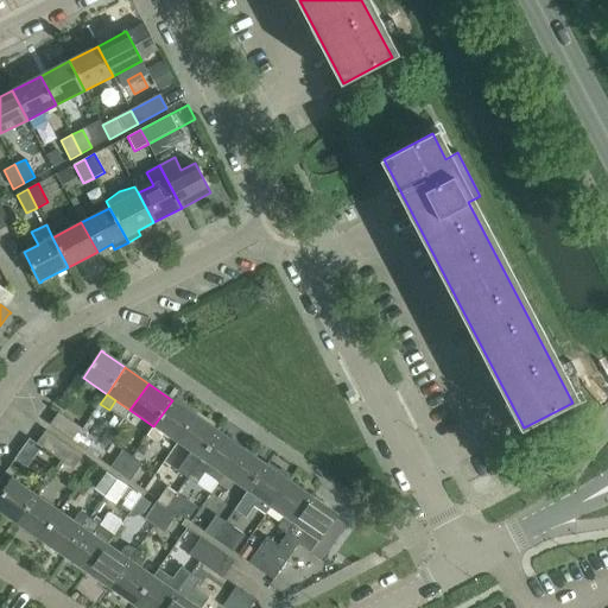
[(172,400),(153,426),(146,436),(154,441),(159,439),(163,434),(177,443),(195,416),(172,400)]
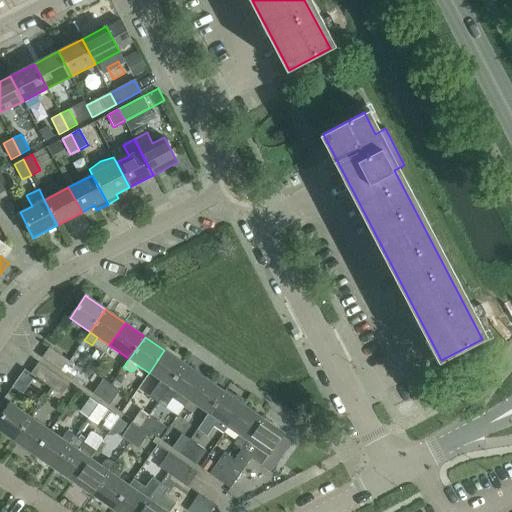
[(62,372),(69,361),(49,347),(41,358),(62,372)]
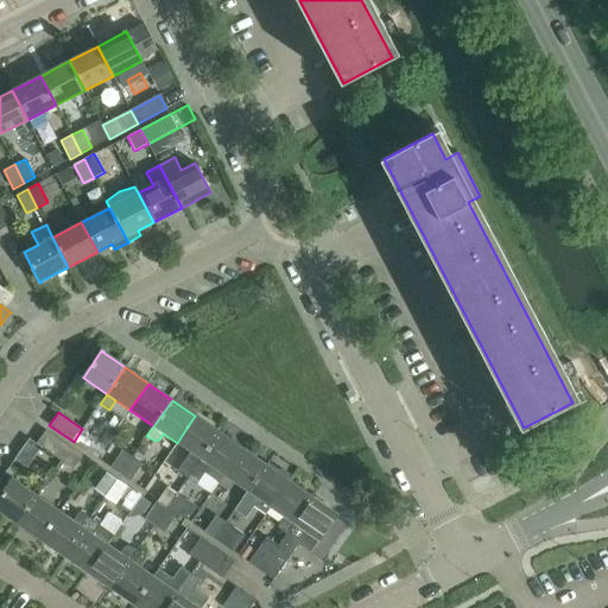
[(219,432),(195,416),(177,443),(190,453),(177,472),(187,479),(219,432)]
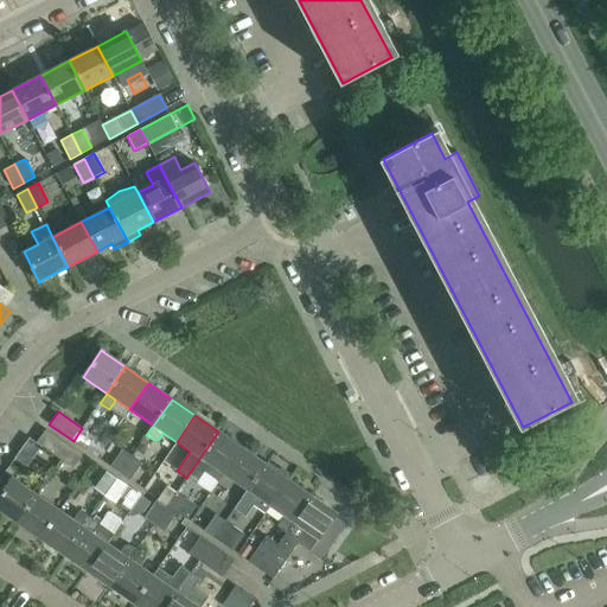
[(82,428),(74,441),(85,449),(95,436),(82,428)]
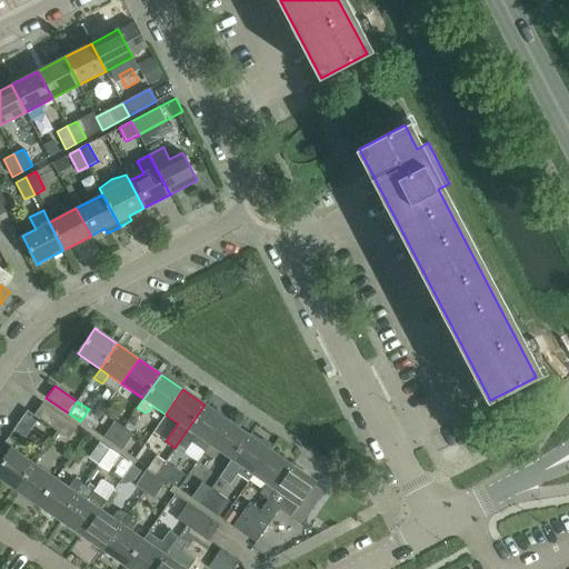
[(57,430),(66,418),(42,402),(33,415),(57,430)]
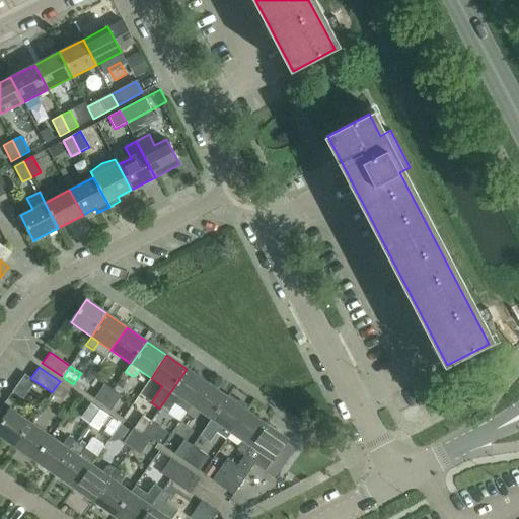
[(207,383),(187,369),(159,409),(167,414),(174,404),(187,413),(191,405),(207,383)]
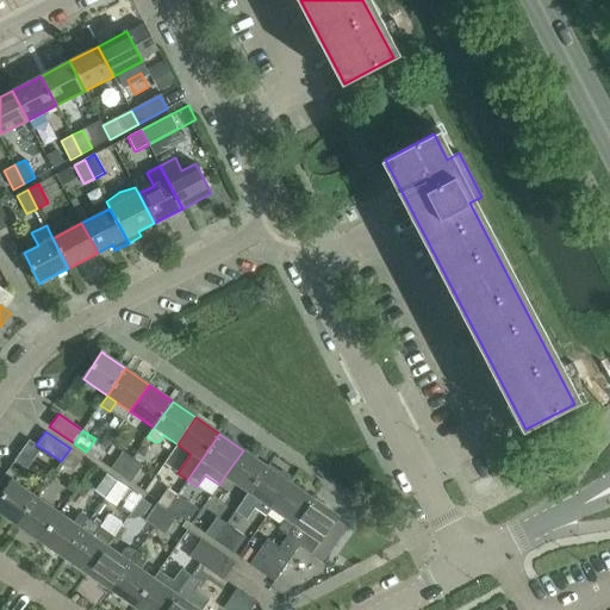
[(82,458),(70,448),(61,461),(74,471),(82,458)]
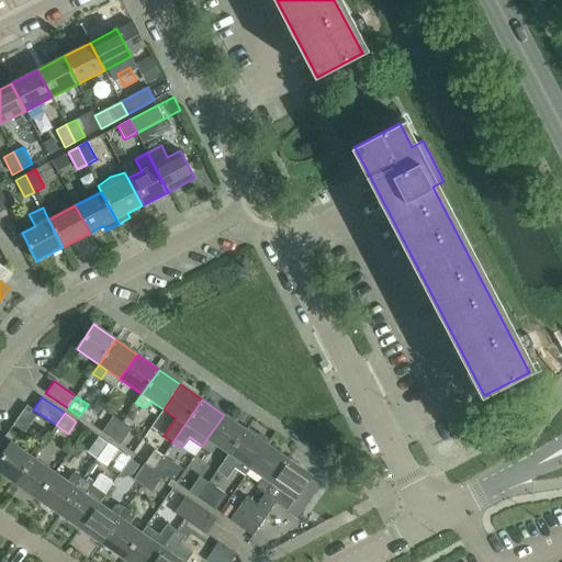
[(224,415),(206,439),(228,454),(246,429),(224,415)]
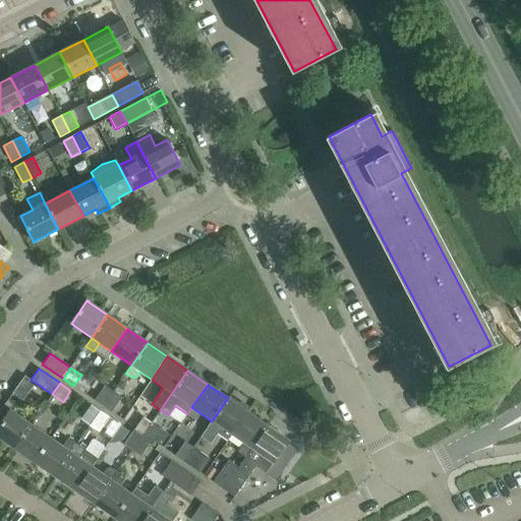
[(103,406),(113,392),(105,386),(95,401),(103,406)]
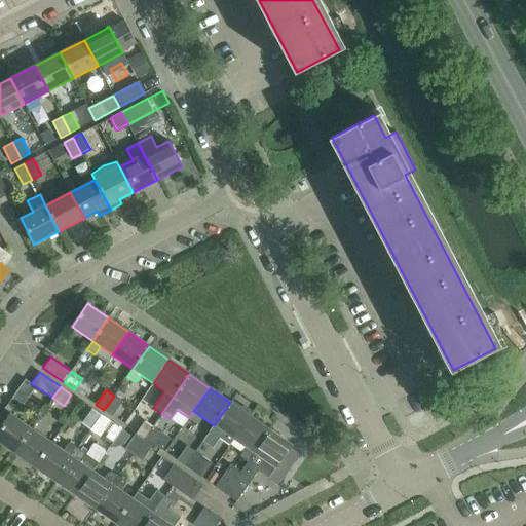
[(122,402),(114,396),(104,410),(112,416),(122,402)]
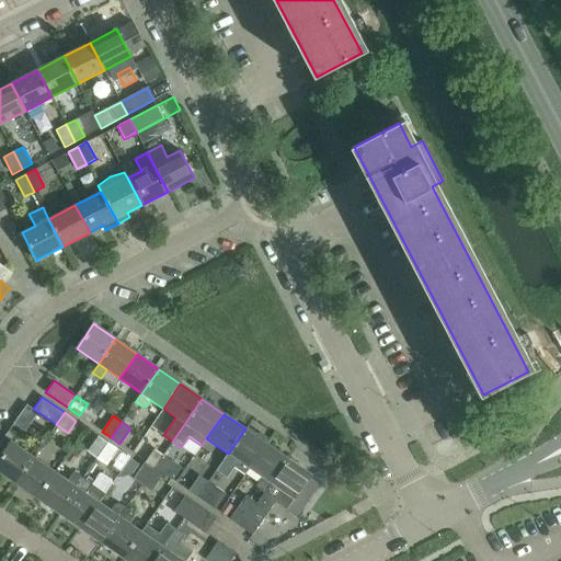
[(245,428),(228,454),(216,471),(225,478),(232,467),(244,476),(250,469),(267,444),(266,444),(267,438),(260,433),(255,436),(245,428)]
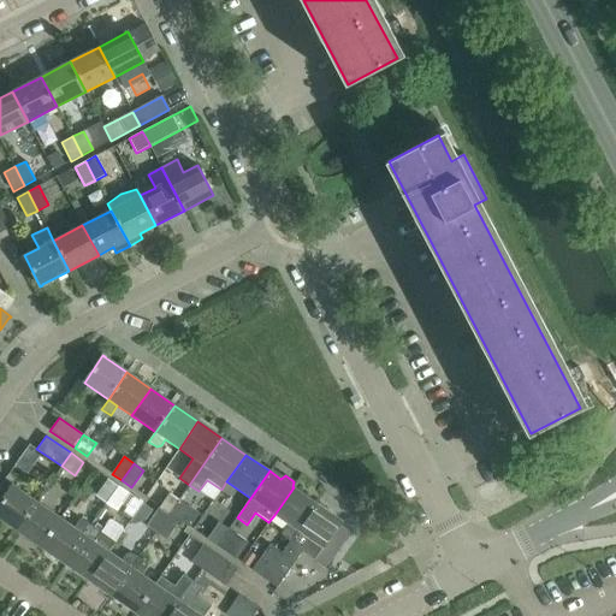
[(106,504),(118,486),(107,479),(94,496),(106,504)]
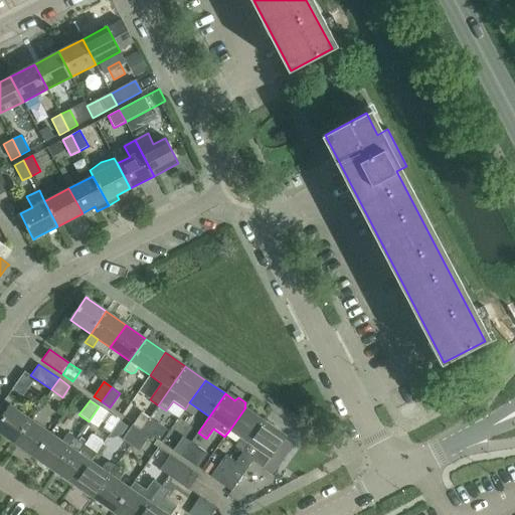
[(30,419),(10,405),(0,419),(0,434),(13,444),(30,419)]
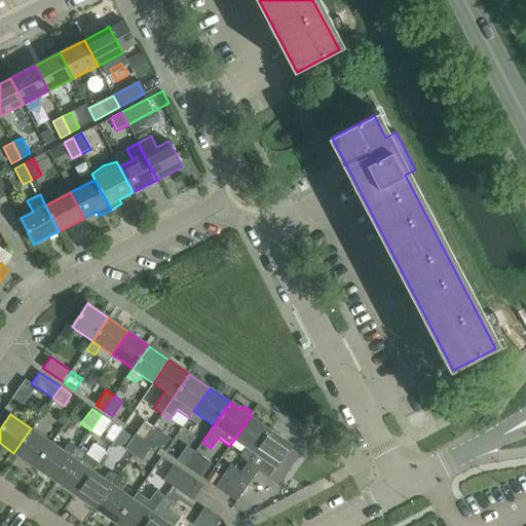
[(110,421),(101,415),(90,430),(100,437),(110,421)]
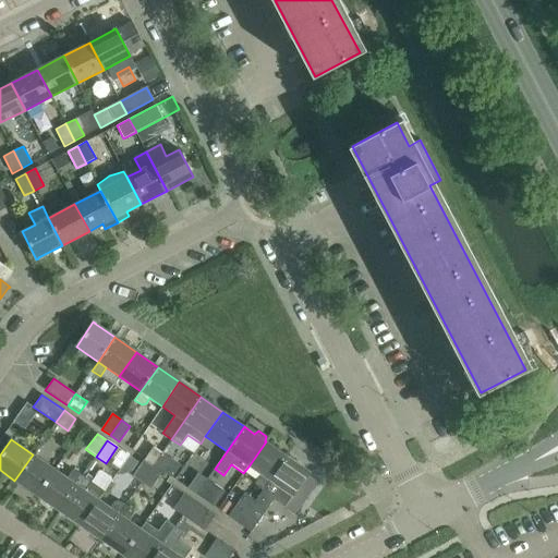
[(264,490),(255,501),(244,493),(228,517),(240,525),(288,457),(266,441),(249,466),(261,474),(254,484),(264,490)]
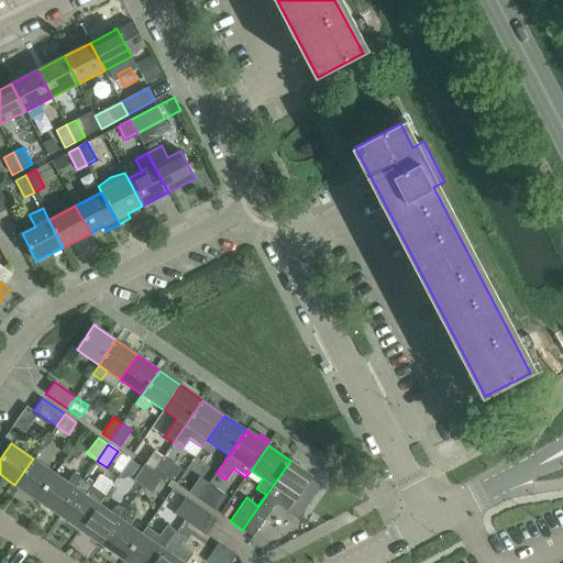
[(155,450),(144,465),(153,472),(164,456),(155,450)]
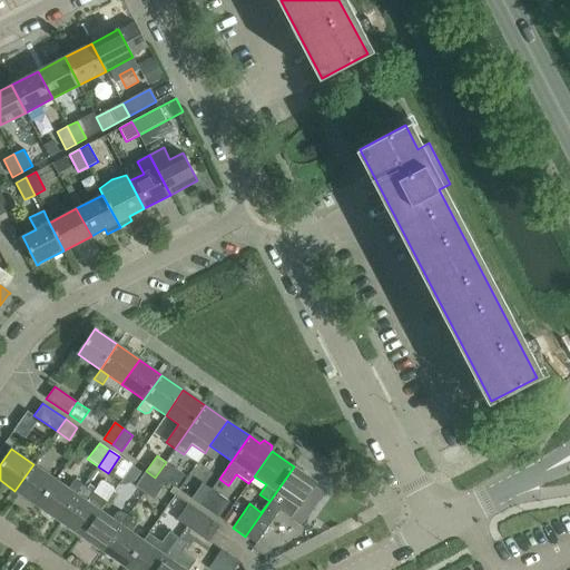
[(166,462),(155,478),(164,484),(166,482),(175,489),(184,475),(166,462)]
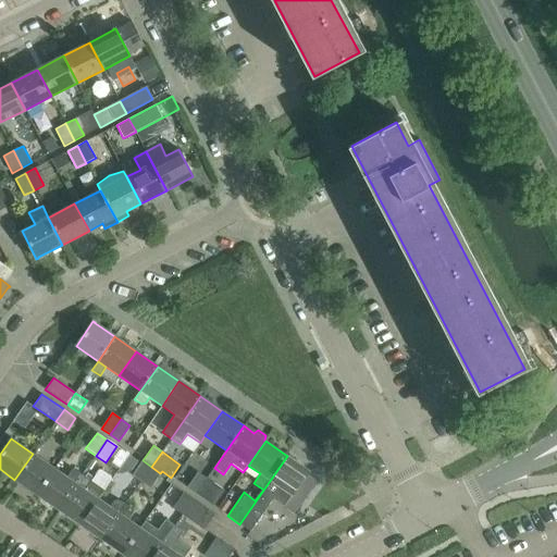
[(54,468),(33,454),(14,480),(36,494),(54,468)]
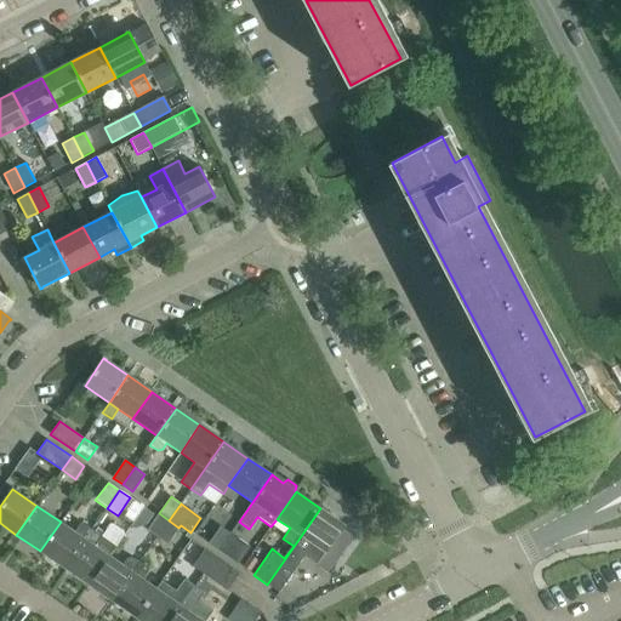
[(320,508),(267,585),(278,592),(303,556),(317,564),(343,524),(320,508)]
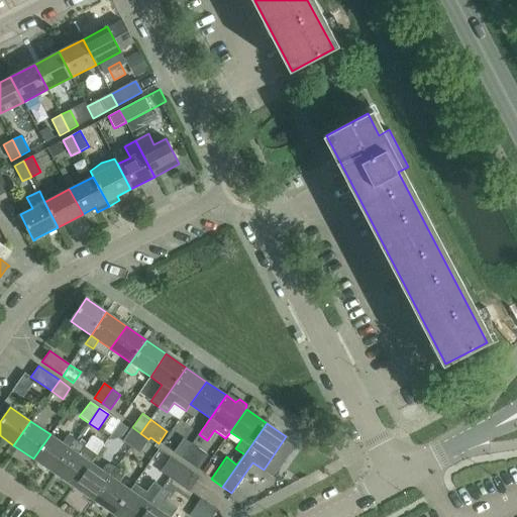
[(140,433),(132,427),(122,441),(130,447),(140,433)]
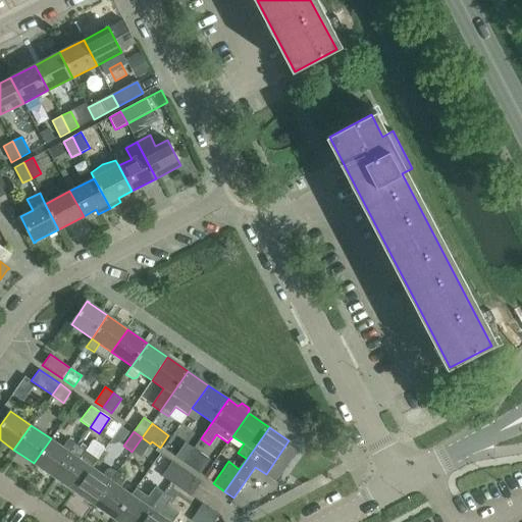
[(150,444),(142,437),(132,452),(140,458),(150,444)]
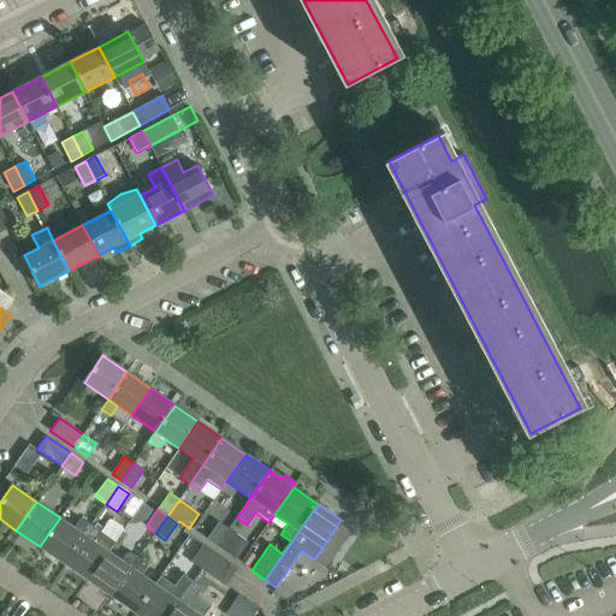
[(60,517),(40,546),(63,563),(90,525),(81,519),(73,528),(60,517)]
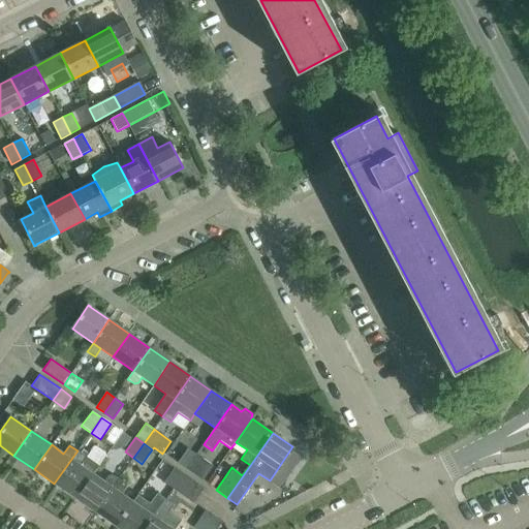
[(186,469),(196,455),(187,448),(178,463),(186,469)]
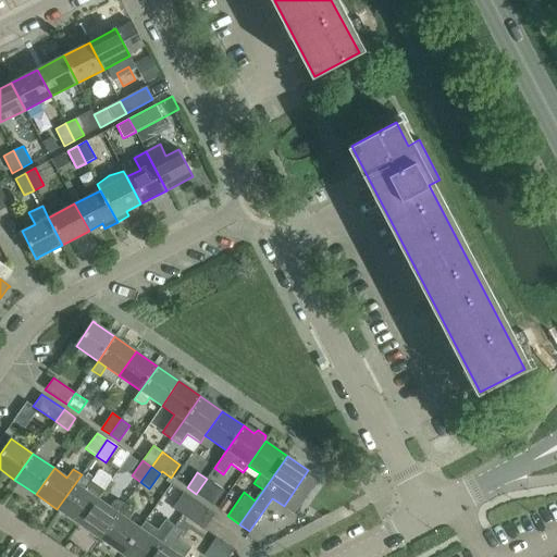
[(82,474),(57,509),(78,524),(97,498),(103,490),(82,474)]
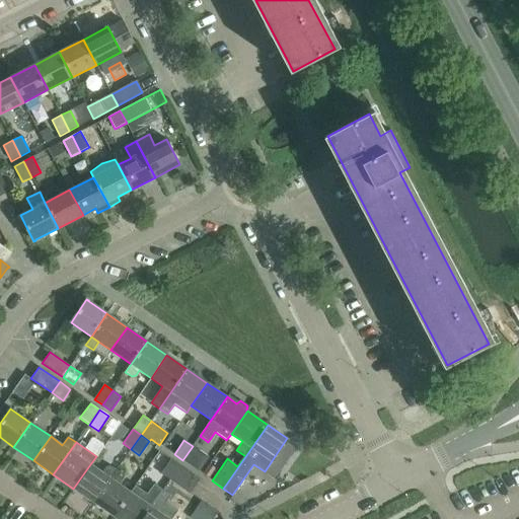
[(209,457),(193,446),(182,460),(199,471),(209,457)]
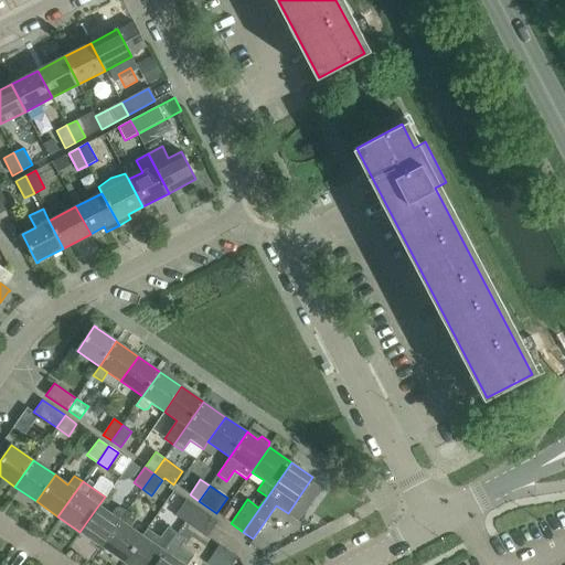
[(184,522),(195,507),(185,500),(174,515),(184,522)]
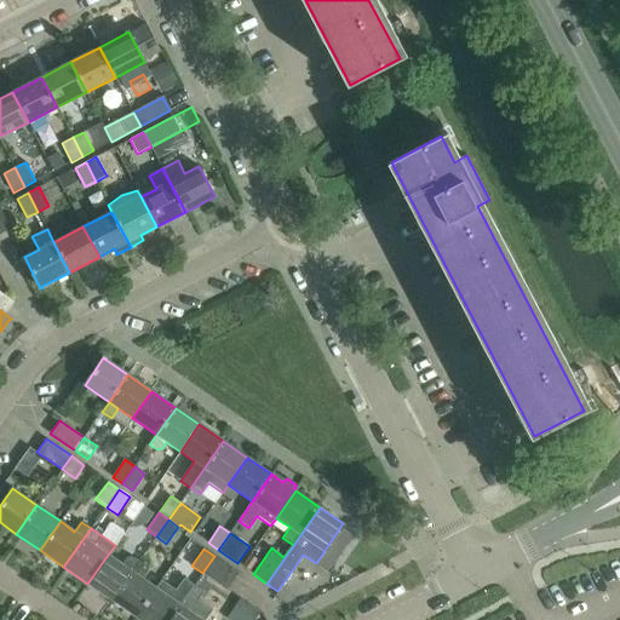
[(108,555),(87,584),(112,601),(139,562),(132,556),(126,557),(122,564),(108,555)]
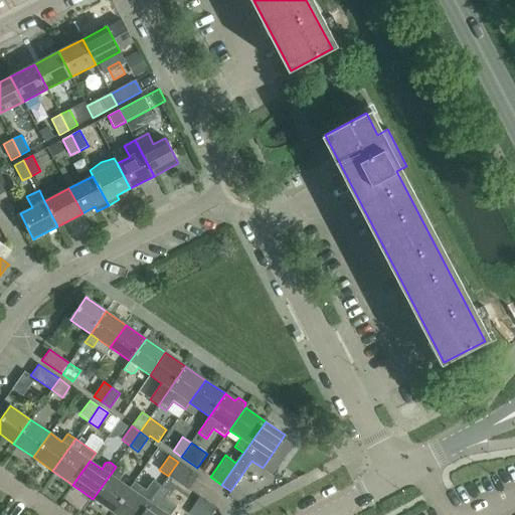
[(201,470),(207,474),(213,465),(207,461),(201,470)]
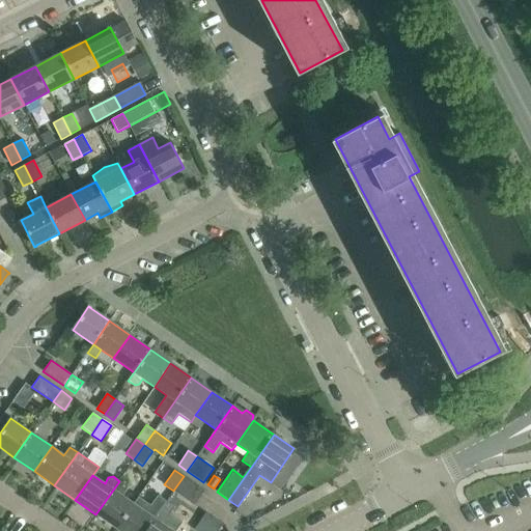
[(204,490),(184,476),(173,491),(194,505),(204,490)]
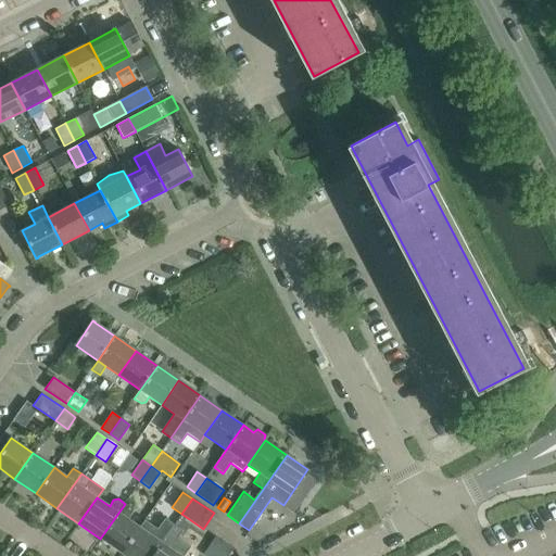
[(134,509),(125,504),(100,539),(122,553),(146,520),(144,519),(139,527),(127,518),(134,509)]
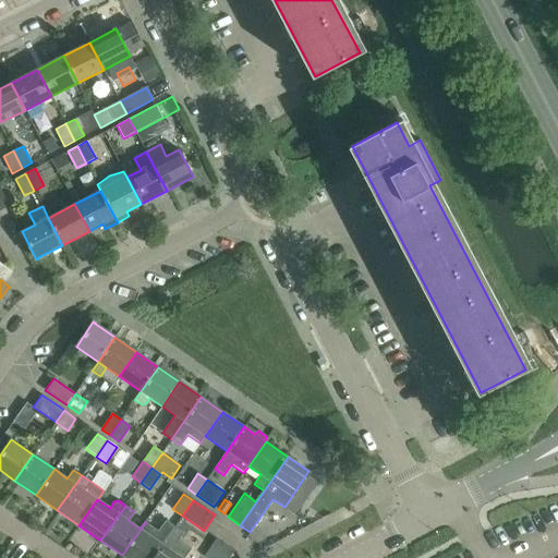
[(146,522),(122,555),(125,557),(152,557),(162,544),(161,544),(173,525),(165,520),(158,530),(146,522)]
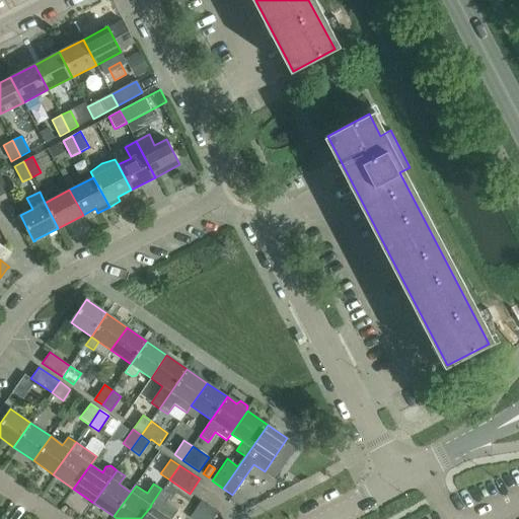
[(197,518),(212,518),(215,516),(201,501),(190,511),(197,518)]
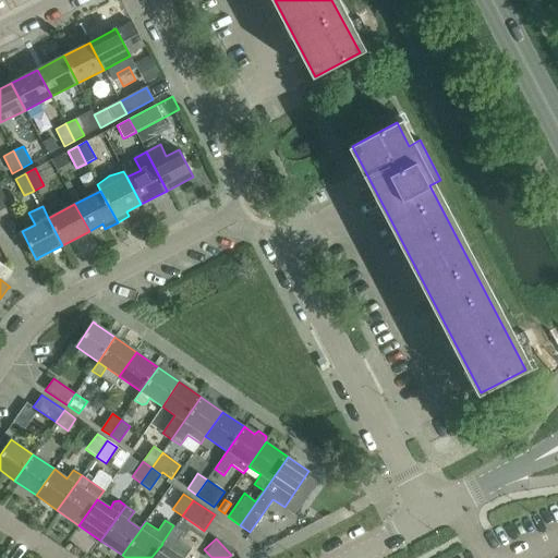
[(182,557),(162,544),(152,557),(182,557)]
